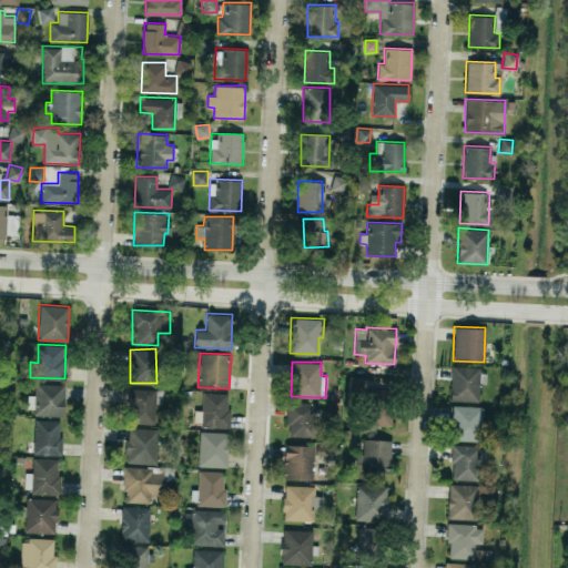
[(479,366),(450,366),(450,401),(478,401),(479,366)]
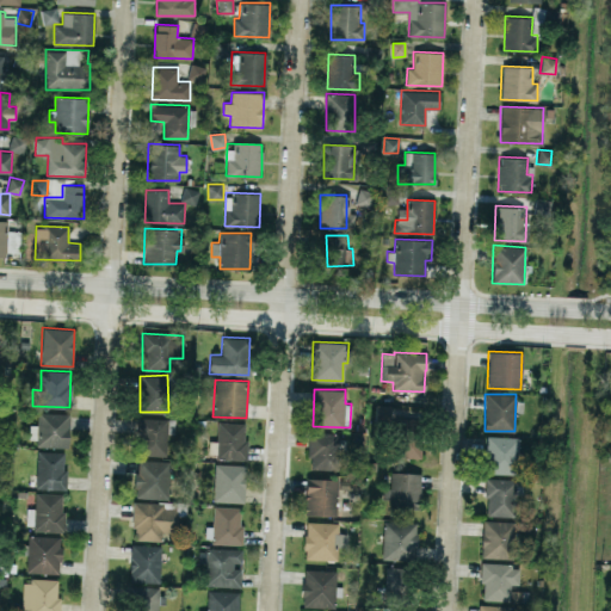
[(68,446),(69,413),(37,412),(37,445),(68,446)]
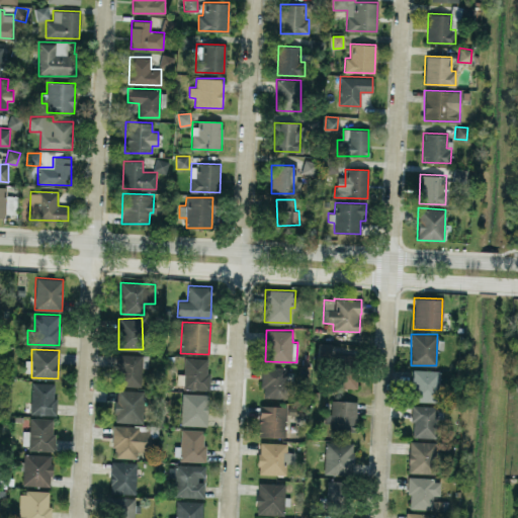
[(141,386),(142,364),(148,364),(148,355),(118,354),(117,385),(141,386)]
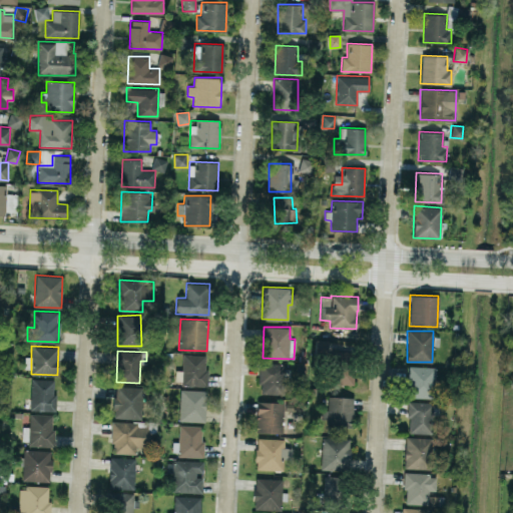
[(332,384),(353,384),(354,352),(332,351),(332,384)]
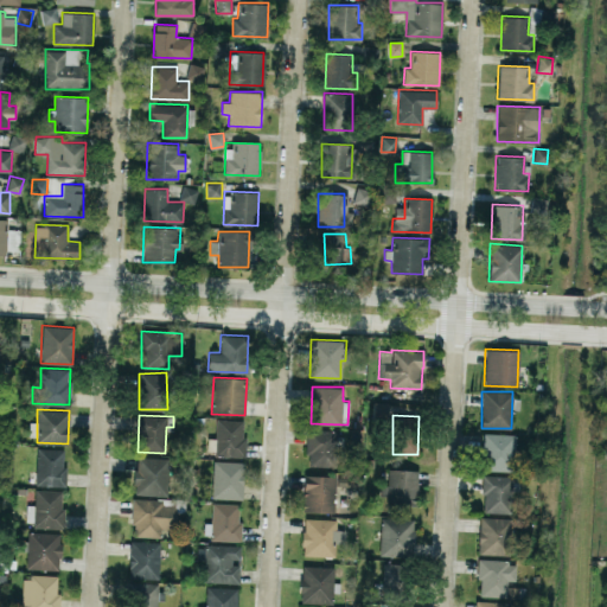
[(244,419),(216,419),(215,455),(243,457),(244,419)]
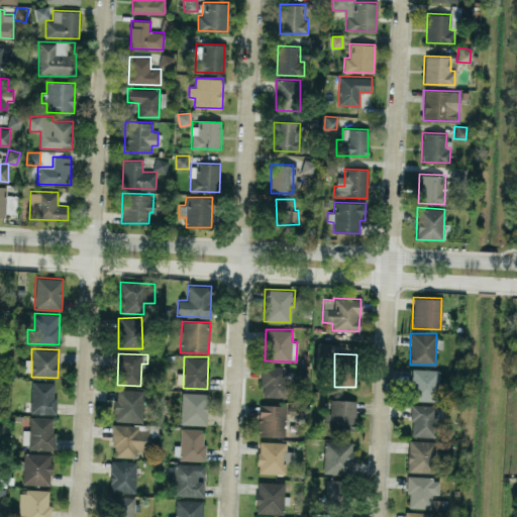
[(286,397),(287,366),(262,365),(261,396),(286,397)]
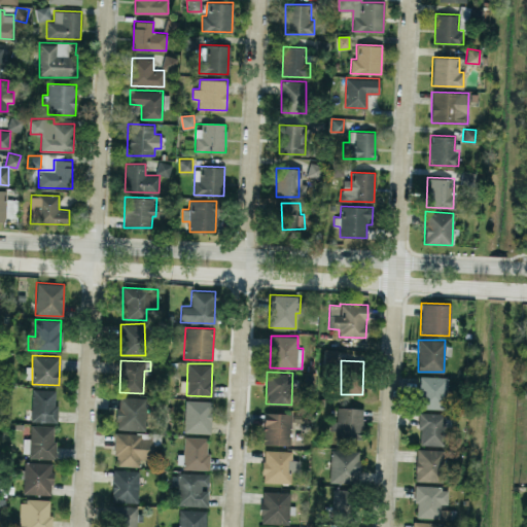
[(447,377),(418,376),(418,408),(446,409),(447,377)]
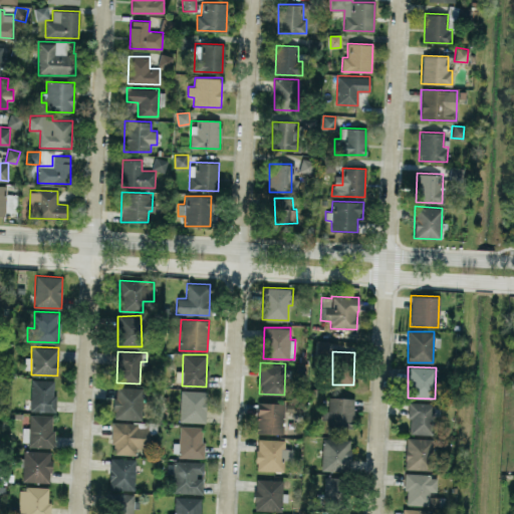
[(30,411),(54,411),(55,379),(31,378),(30,411)]
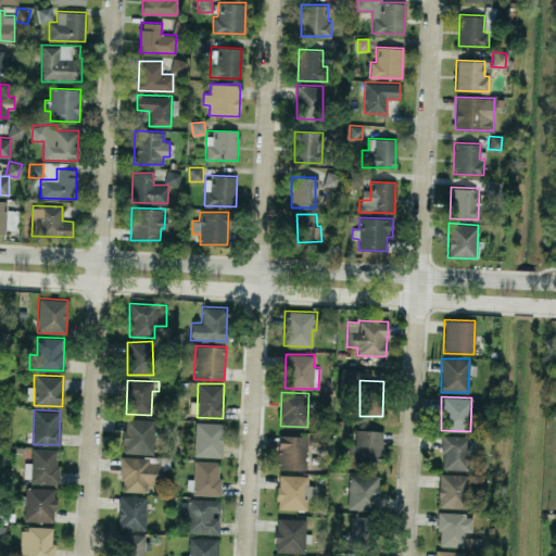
[(153,453),(154,419),(124,418),(123,452),(153,453)]
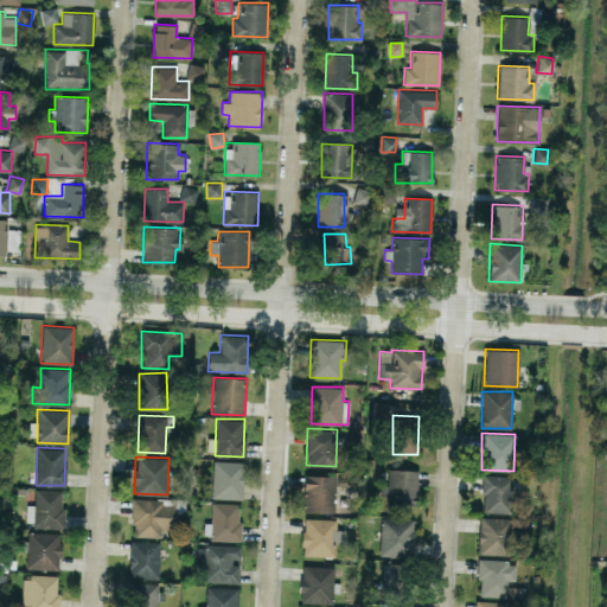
[(212,498),(242,499),(243,461),(213,460),(212,498)]
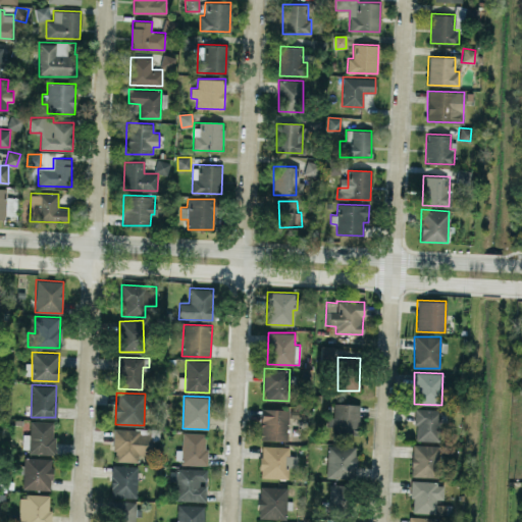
[(358,434),(359,404),(333,403),(333,417),(330,417),(329,433),(358,434)]
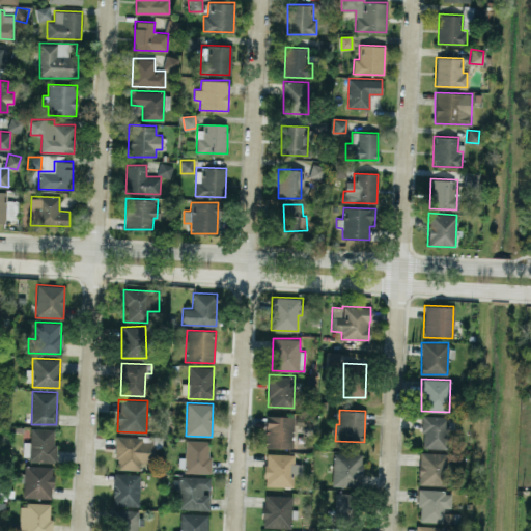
[(264,446),(292,448),(294,416),(266,415),(264,446)]
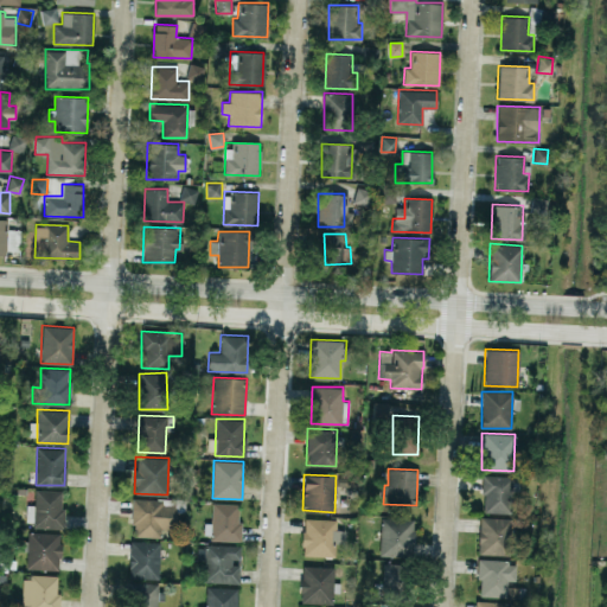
[(511,512),(511,474),(483,474),(481,511),(511,512)]
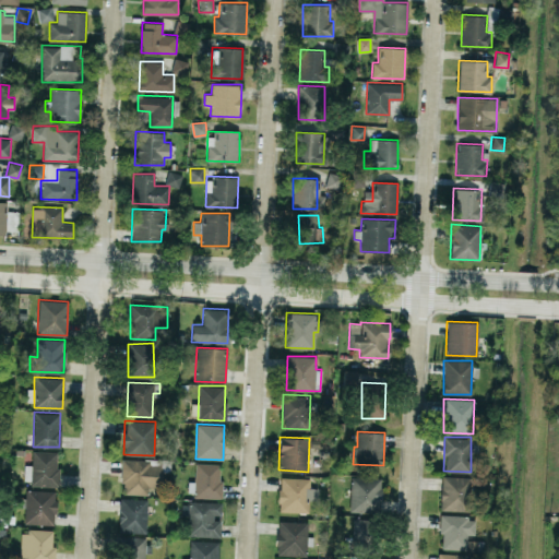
[(58,485),(59,451),(33,451),(32,464),(24,464),(24,484),(58,485)]
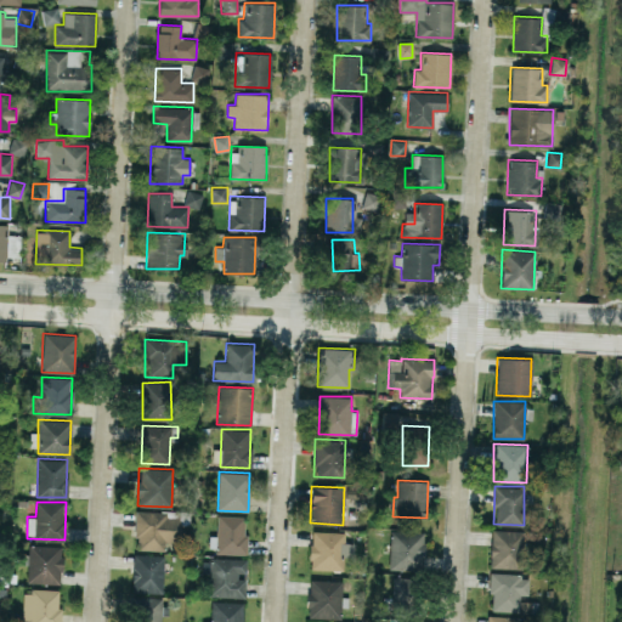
[(135,549),(165,549),(165,541),(179,541),(180,512),(136,510),(135,549)]
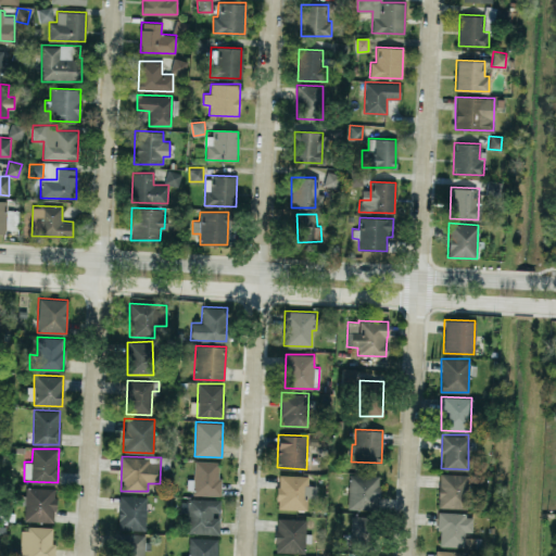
[(193,479),(190,479),(189,494),(219,495),(220,460),(194,459),(193,479)]
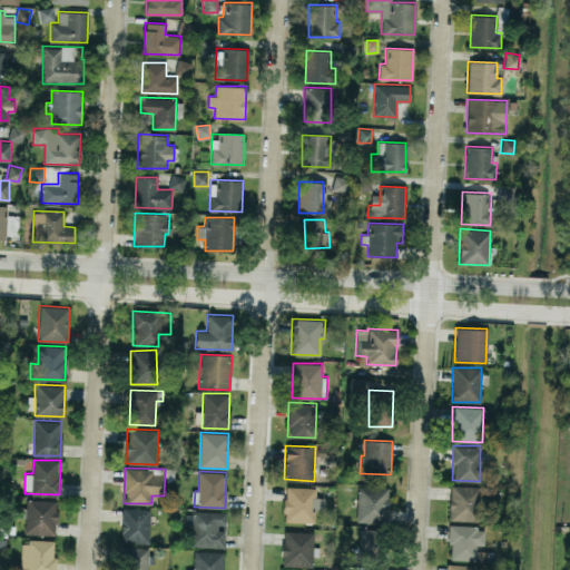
[(387,487),(357,485),(356,521),(386,521),(387,487)]
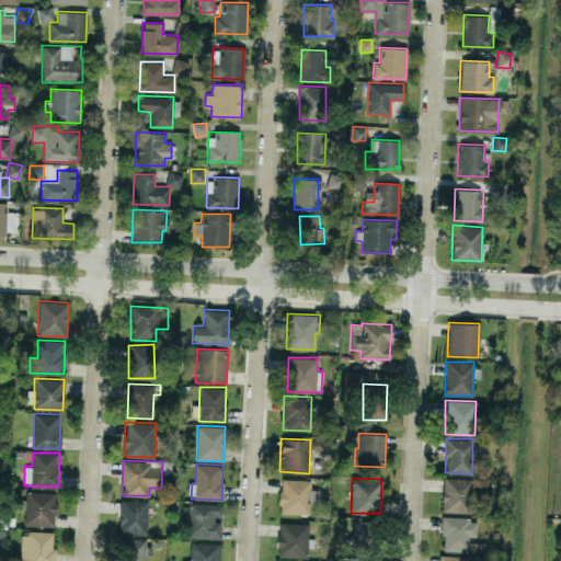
[(471,478),(442,478),(442,512),(471,512),(471,478)]
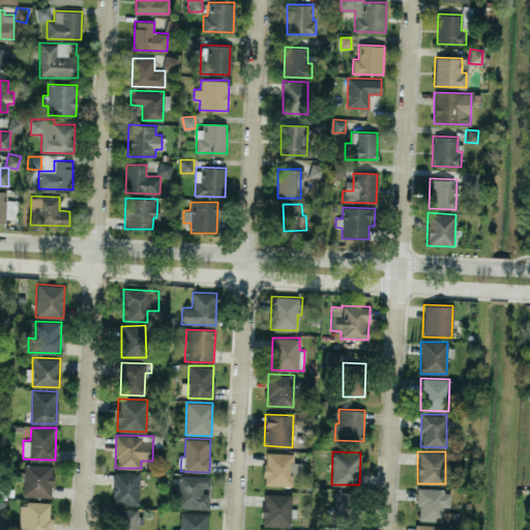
[(292,486),(293,452),(265,452),(264,484),(292,486)]
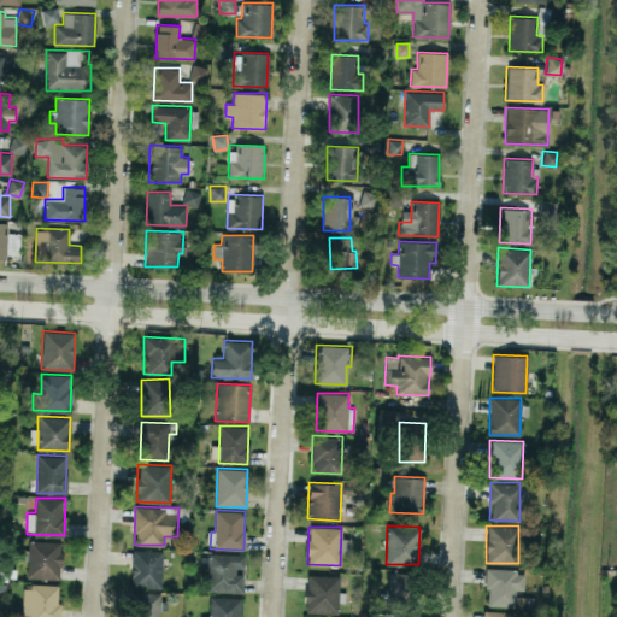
[(59,579),(62,541),(28,540),(27,577),(59,579)]
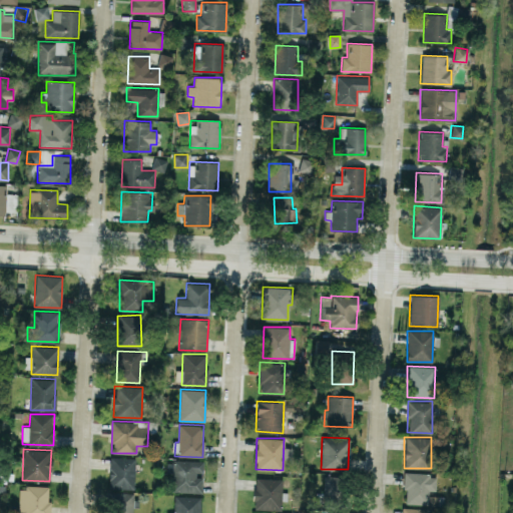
[(134,488),(135,458),(109,457),(108,488),(134,488)]
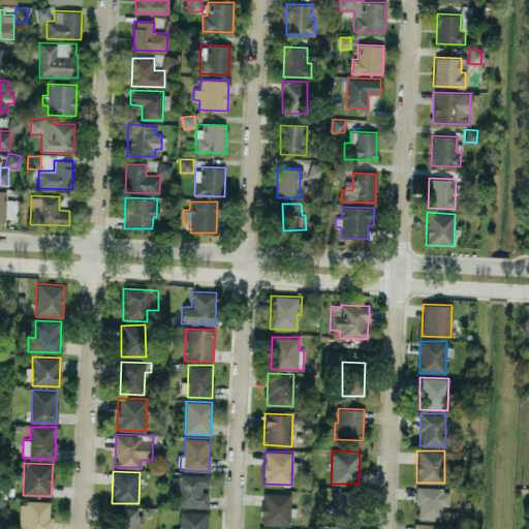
[(210,475),(176,474),(175,506),(209,507),(210,475)]
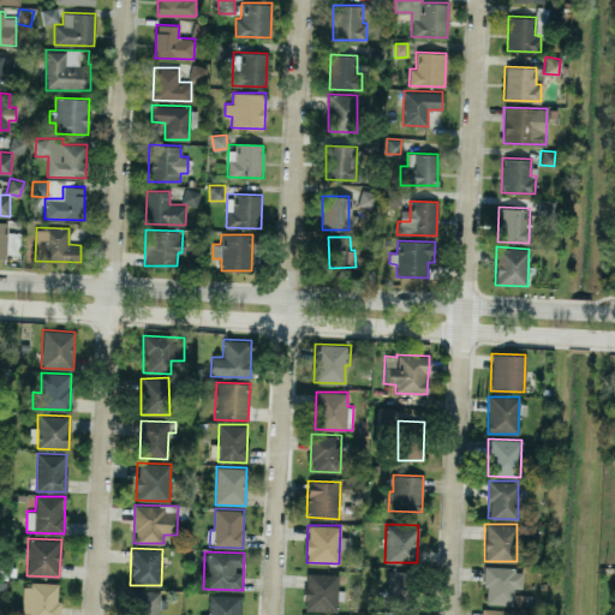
[(485,567),(483,603),(513,604),(513,587),(521,587),(523,568),(485,567)]
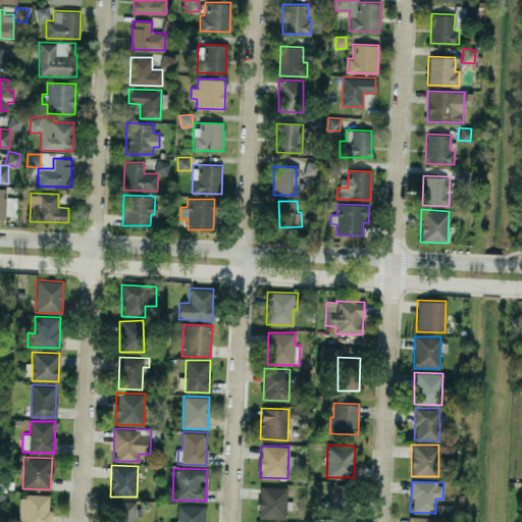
[(349,484),(329,484),(329,510),(349,511),(349,484)]
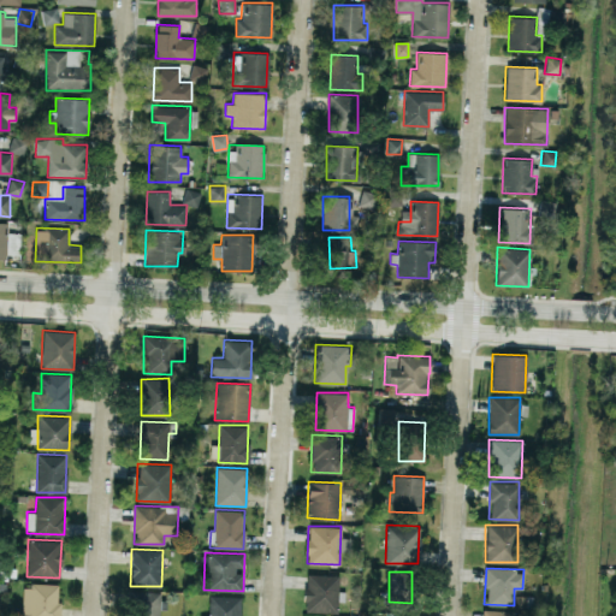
[(337,611),(338,574),(306,573),(304,611),(337,611)]
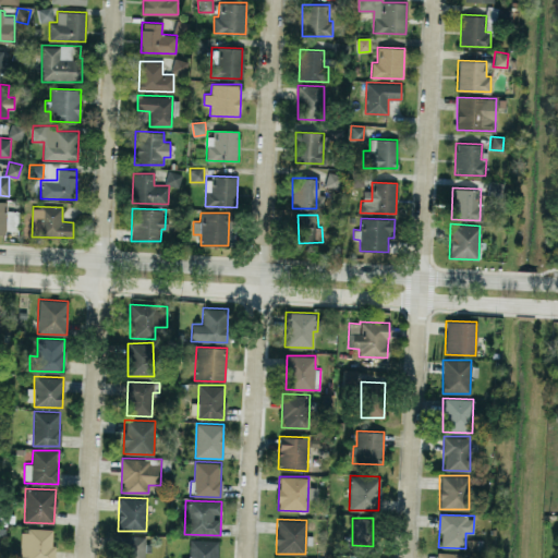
[(52,557),(53,530),(22,529),(21,557),(52,557)]
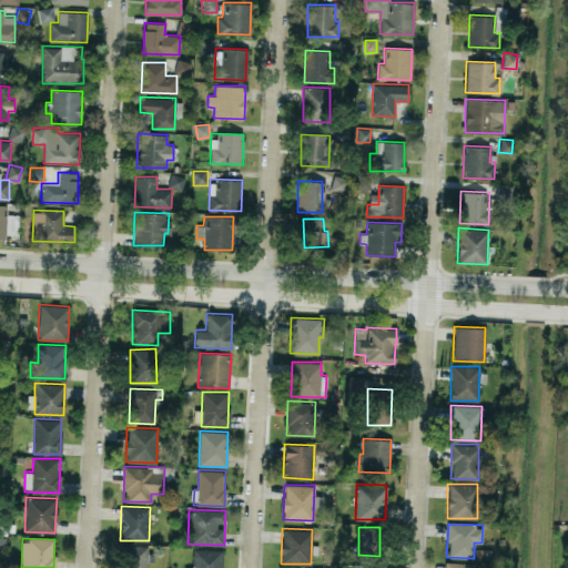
[(146,567),(148,546),(123,545),(122,567),(146,567)]
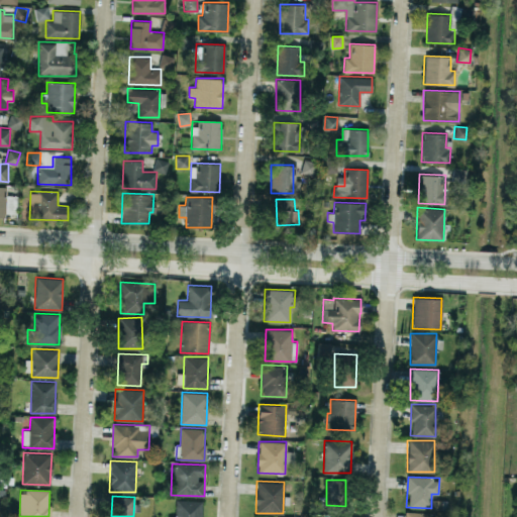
[(201,516),(202,500),(176,499),(174,516),(201,516)]
